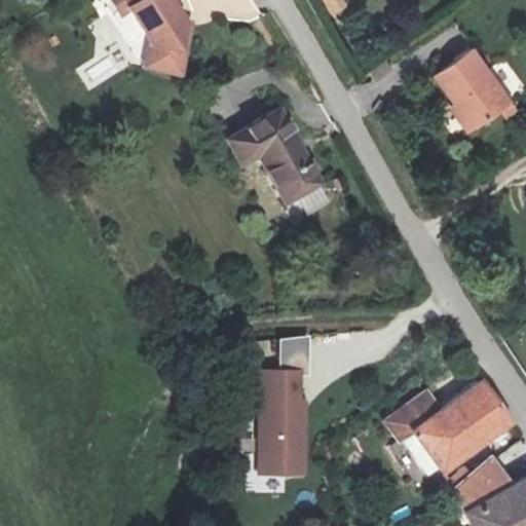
[(143,41),(141,68),(181,76),(192,21),(181,15),(168,1),(170,0),(108,0),(119,16),(125,13),(143,41)]
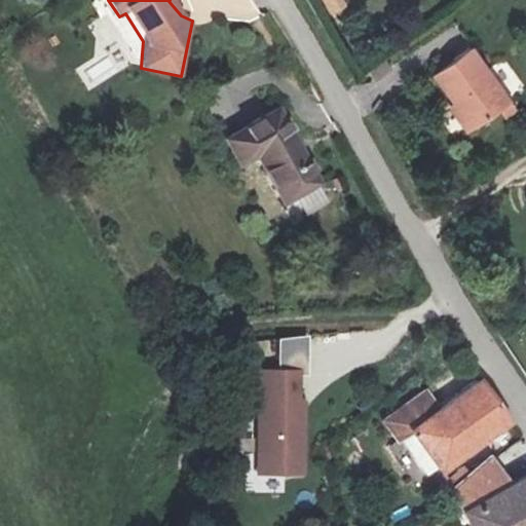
[(323,0),(335,19),(349,10),(342,0),(323,0)]
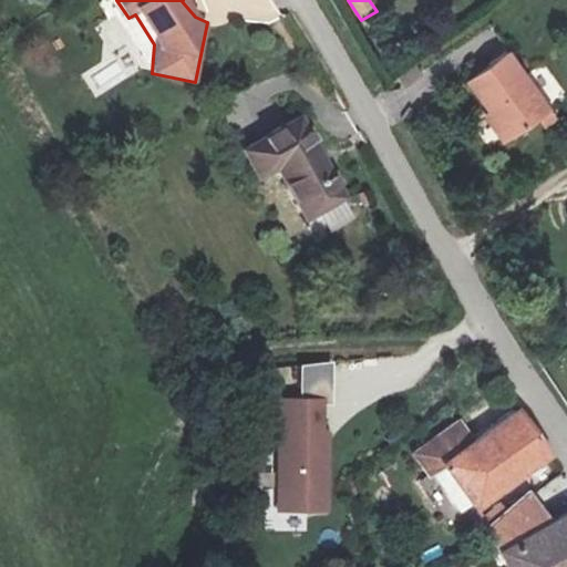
[(548,111),(509,54),(471,81),(493,114),(487,117),(504,141),(548,111)]
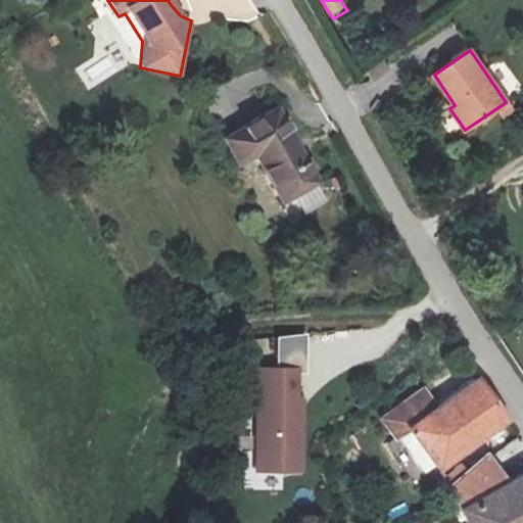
[(322,186),(279,111),(225,141),(238,165),(256,156),(285,204),(322,186)]
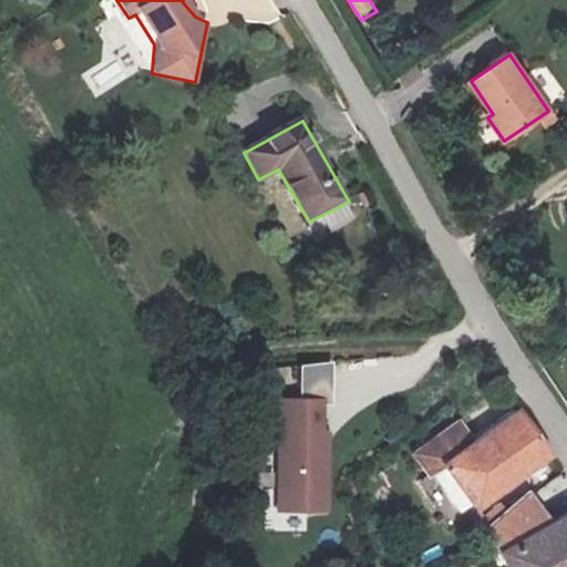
[(323,431),(323,404),(332,404),(333,362),(303,366),(302,400),(279,400),(277,508),(329,509),(330,432),(323,431)]
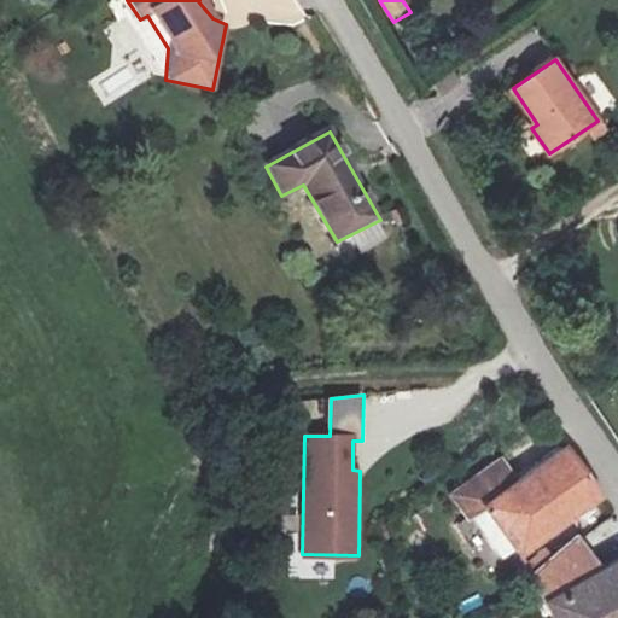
[(565,447),(519,482),(483,509),(518,553),(600,494),(565,447)]
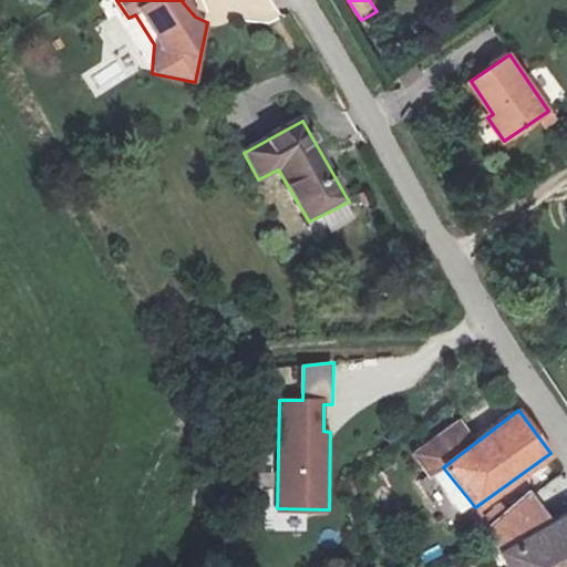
[(432,475),(443,467),(476,442),(460,421),(415,453),(432,475)]
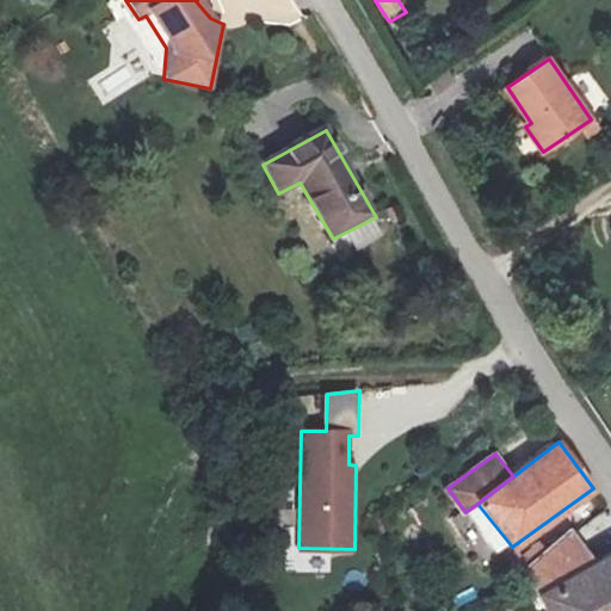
[(573,531),(526,573),(544,594),(597,563),(573,531)]
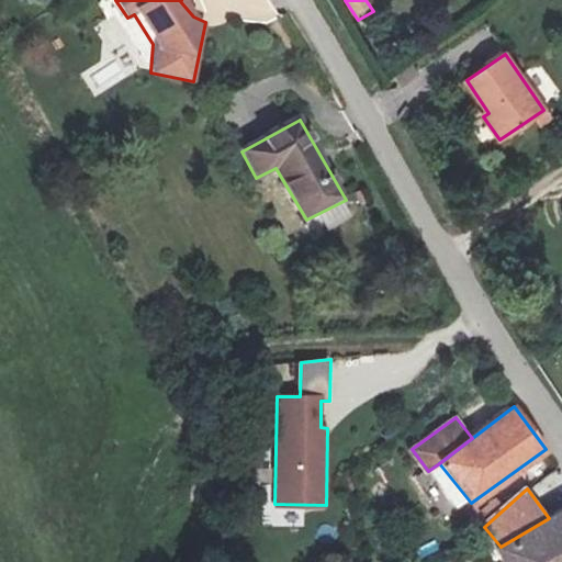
[(561,561),(561,510),(549,518),(501,547),(508,561),(561,561)]
